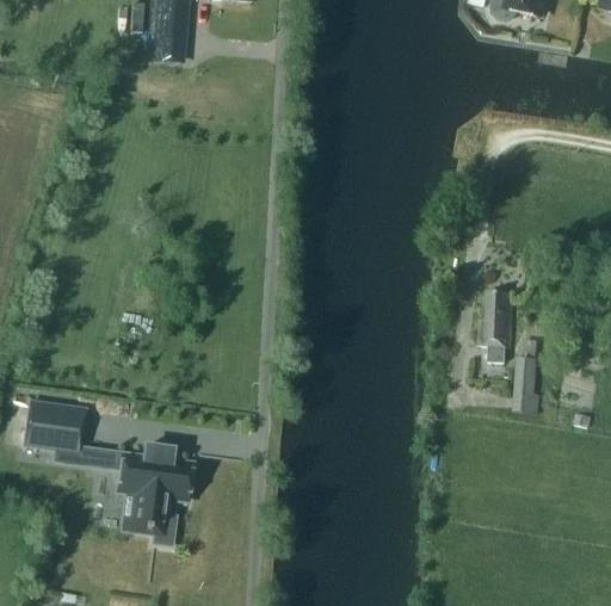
[(153,0),(148,55),(179,57),(183,17),(184,0),(153,0)]
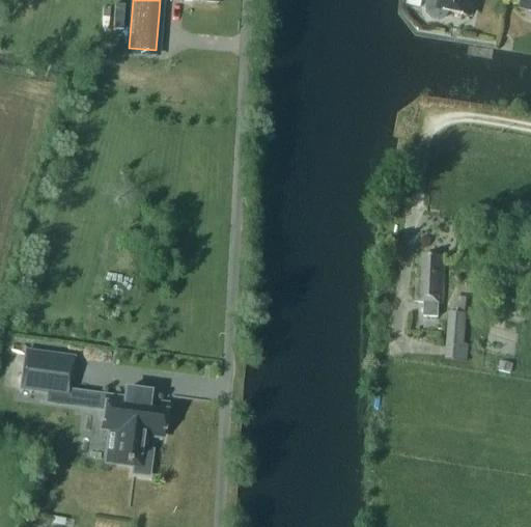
[(179,16),(180,0),(160,0),(159,15),(179,16)]
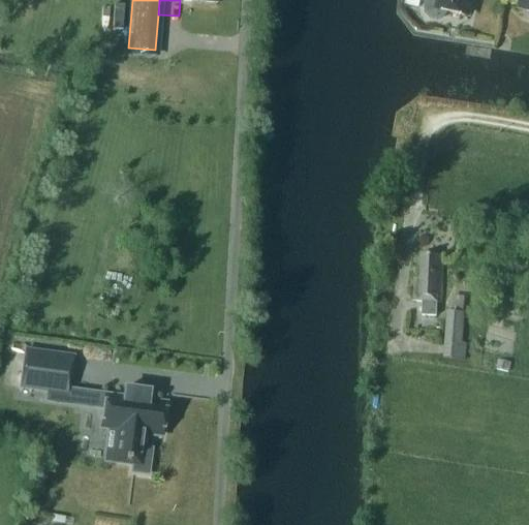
[(441,13),(445,8),(465,12),(467,0),(426,0),(425,4),(426,10),(430,14),(436,16),(441,13)]
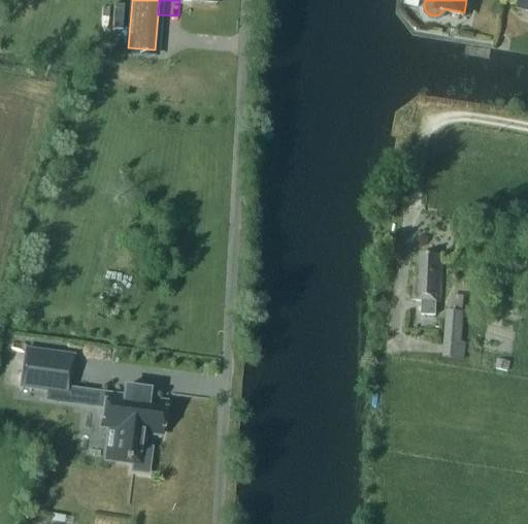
[(518,0),(517,6),(527,8),(527,0),(518,0)]
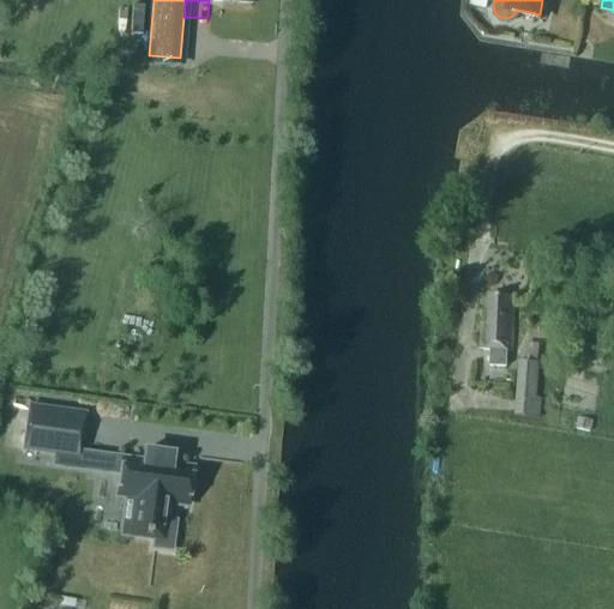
[(512,347),(513,293),(487,291),(486,320),(481,320),(480,345),(489,347),(489,362),(506,362),(506,347),(512,347)]
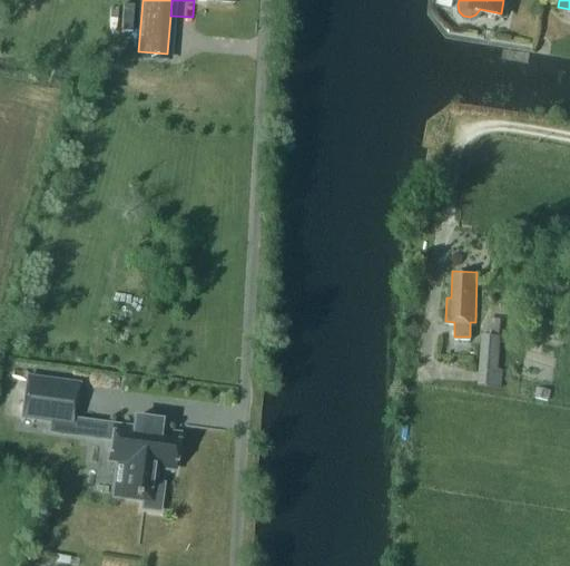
[(478,382),(501,384),(502,367),(498,366),(500,333),(501,315),(488,314),(485,332),(482,332),(478,382)]
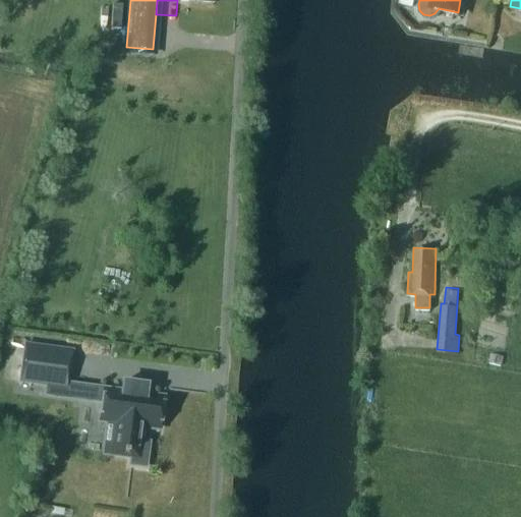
[(66,385),(71,348),(24,342),(20,378),(66,385)]
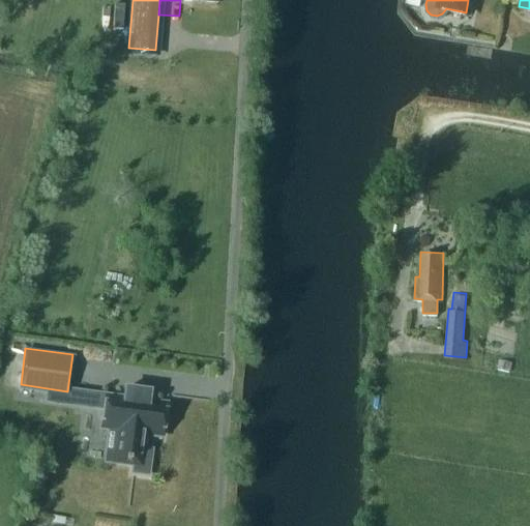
[(144,429),(163,432),(167,403),(148,401),(149,388),(125,385),(123,397),(78,390),(78,392),(83,392),(82,404),(104,407),(100,422),(119,426),(115,458),(133,460),(131,470),(148,472),(151,446),(142,445),(144,429)]
